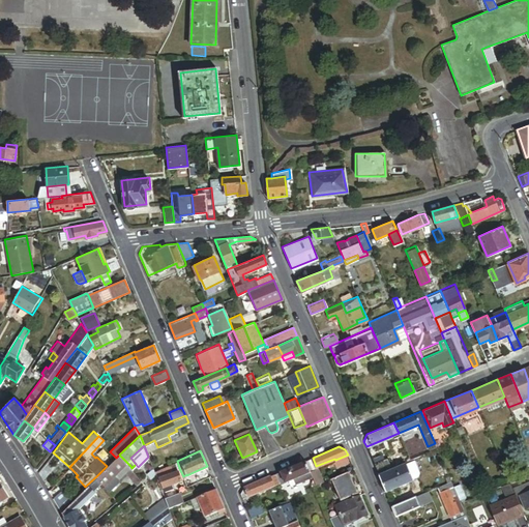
[(127,463),(119,455),(116,458),(107,466),(96,476),(100,481),(109,490),(120,479),(115,474),(127,463)]
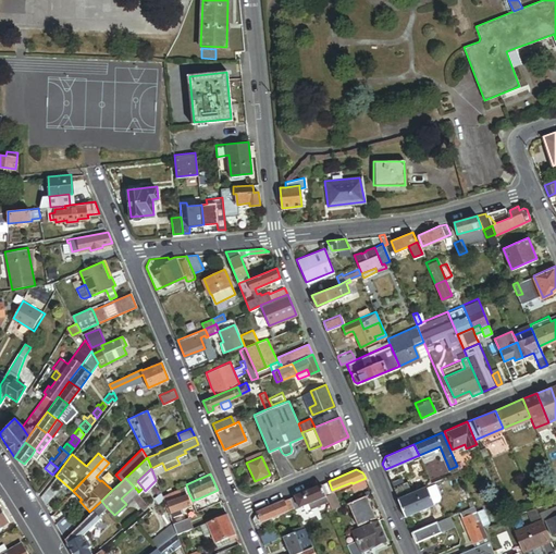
[(396,495),(410,490),(406,479),(392,485),(396,495)]
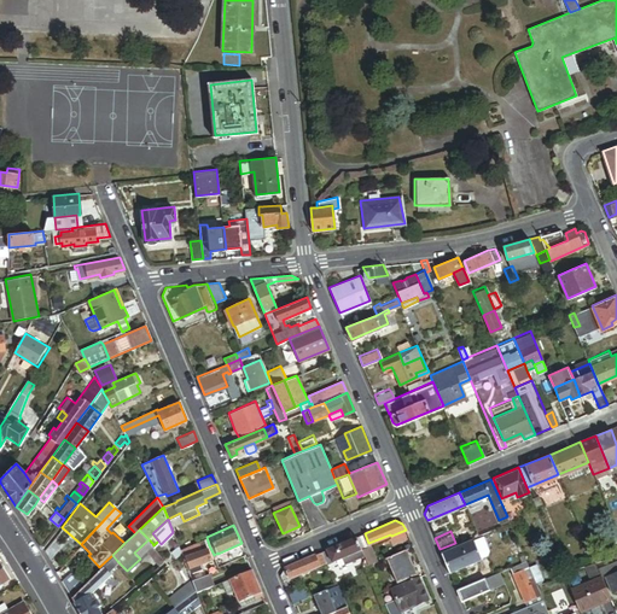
[(365,533),(356,537),(361,549),(367,563),(376,560),(368,543),(365,533)]
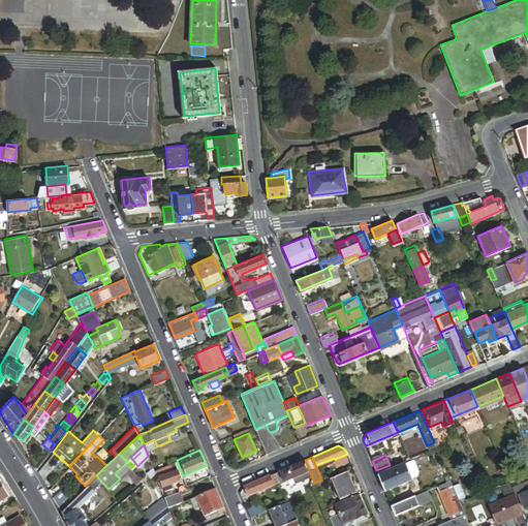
[(412,458),(404,462),(410,476),(415,474),(417,470),(412,458)]
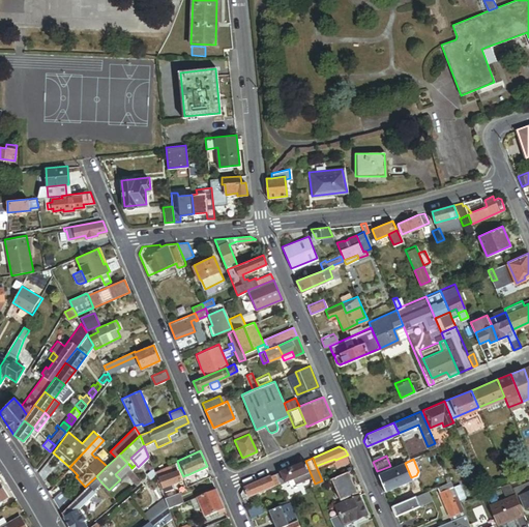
[(37,471),(42,478),(54,465),(47,460),(37,471)]
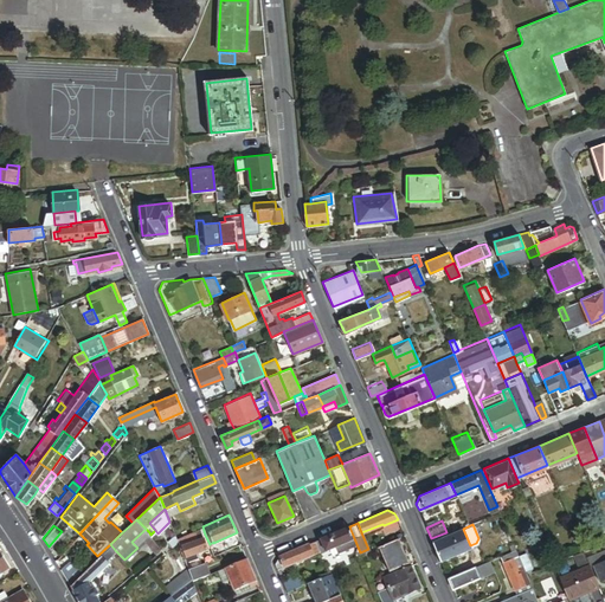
[(354,538),(349,526),(315,541),(320,551),(320,552),(354,538)]
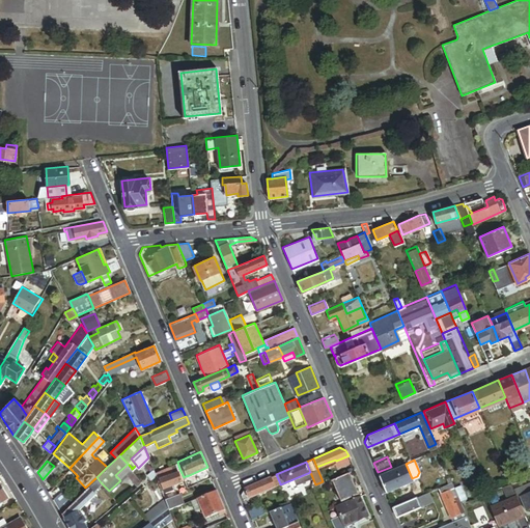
[(177,469),(175,463),(155,471),(157,475),(159,481),(161,480),(163,488),(171,484),(182,480),(177,469)]
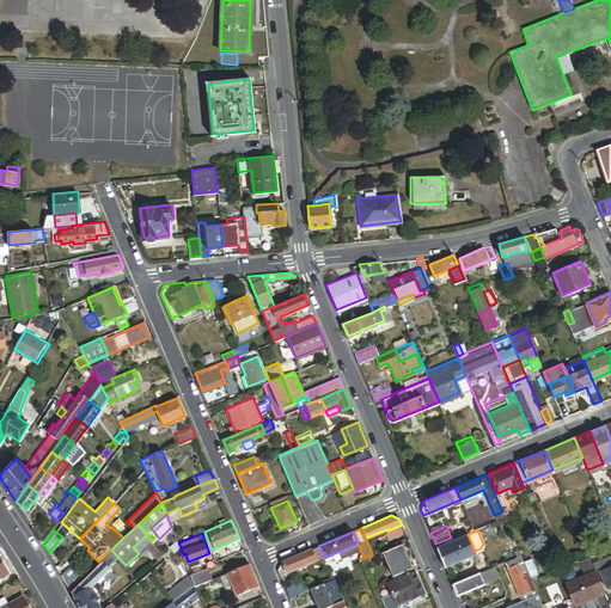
[(475,551),(468,534),(437,547),(444,565),(458,559),(463,557),(476,552),(475,551)]
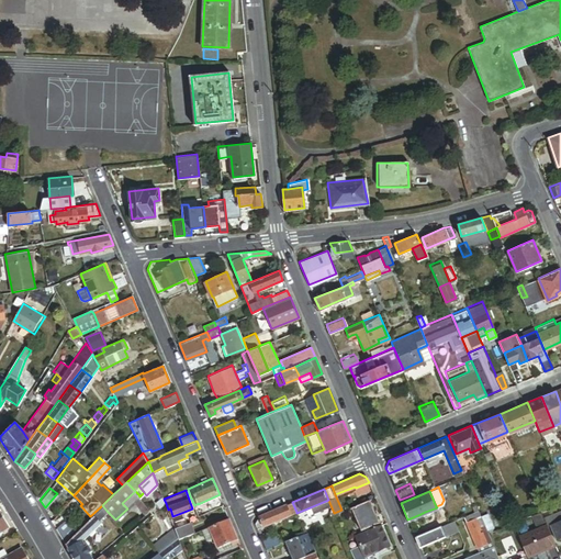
[(145,513),(149,510),(139,496),(138,494),(134,499),(145,513)]
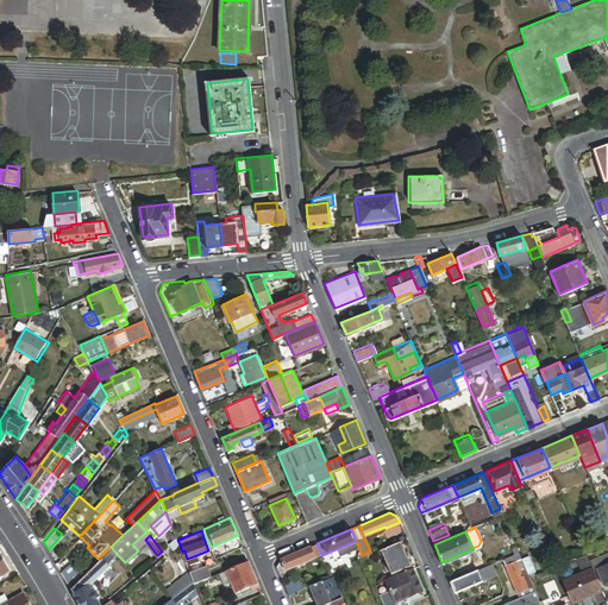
[(180,544),(177,540),(176,536),(169,540),(173,547),(180,544)]
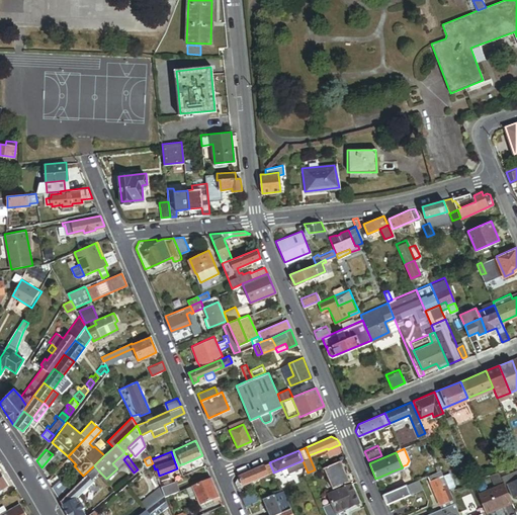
[(337,460),(323,466),(332,488),(348,481),(339,459),(337,460)]
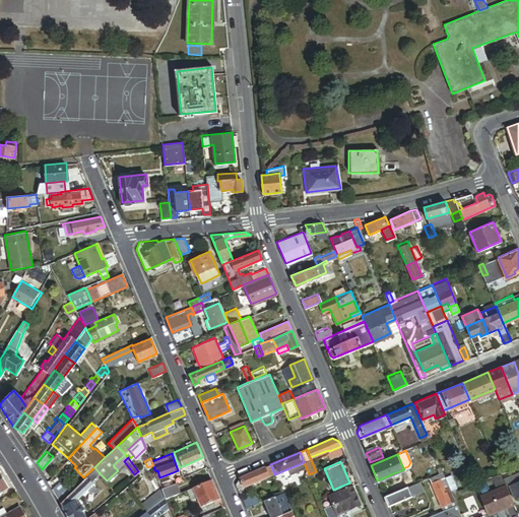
[(274,473),(270,464),(240,476),(236,482),(239,489),(274,473)]
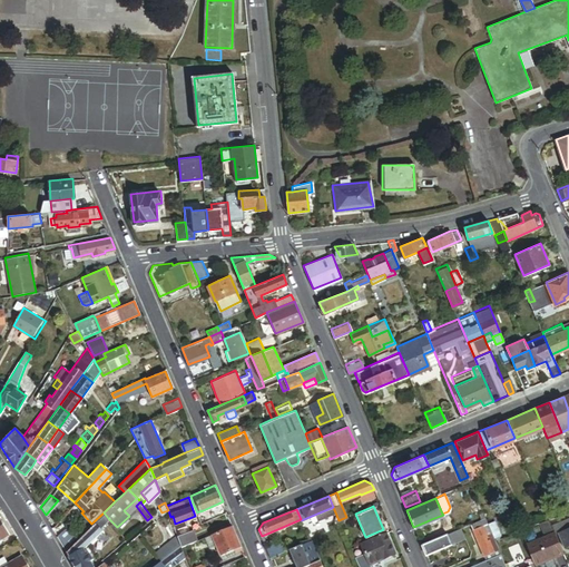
[(91,524),(90,525),(96,530),(108,518),(104,512),(91,524)]
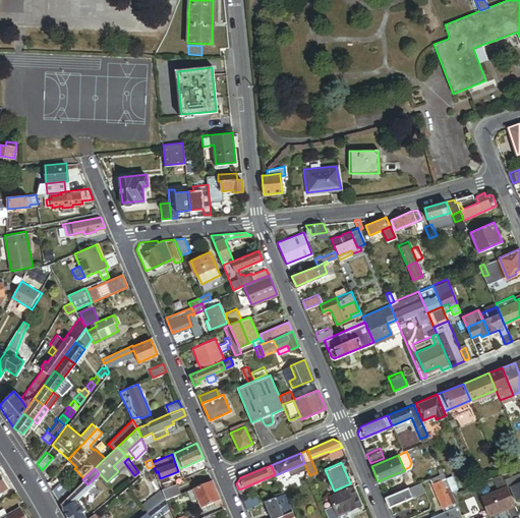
[(445,477),(442,471),(428,477),(443,510),(456,504),(451,492),(457,488),(451,474),(445,477)]
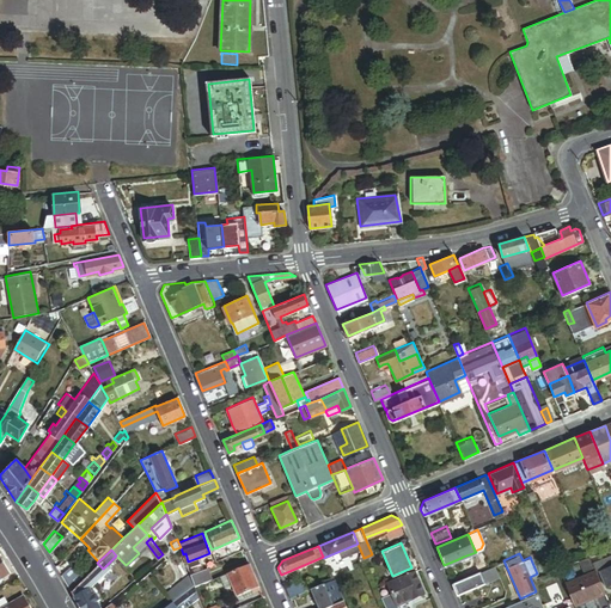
[(610,579),(610,558),(596,565),(603,583),(610,579)]
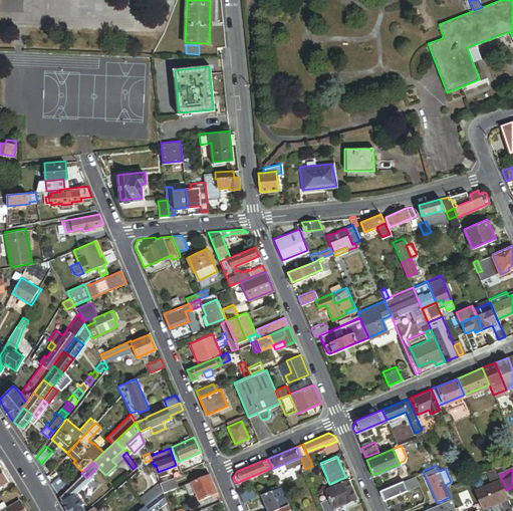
[(218,494),(210,472),(191,480),(195,490),(199,499),(212,494),(213,496),(218,494)]
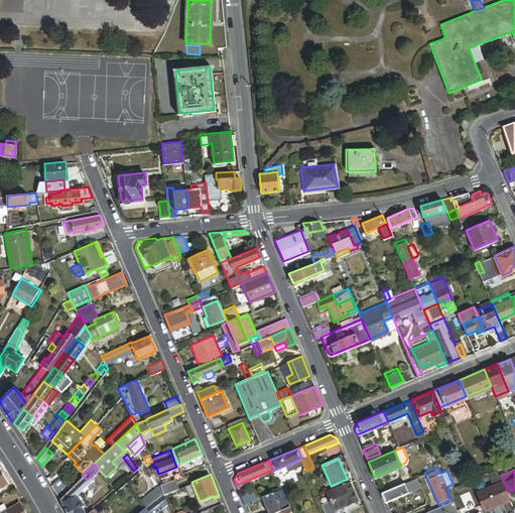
[(72,486),(61,475),(50,484),(59,498),(72,486)]
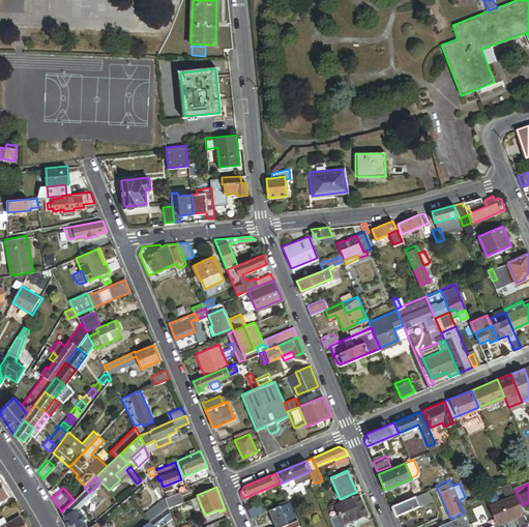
[(89,493),(84,488),(74,499),(61,511),(69,526),(85,526),(87,526),(84,520),(86,519),(83,514),(81,515),(78,509),(91,495),(89,493)]
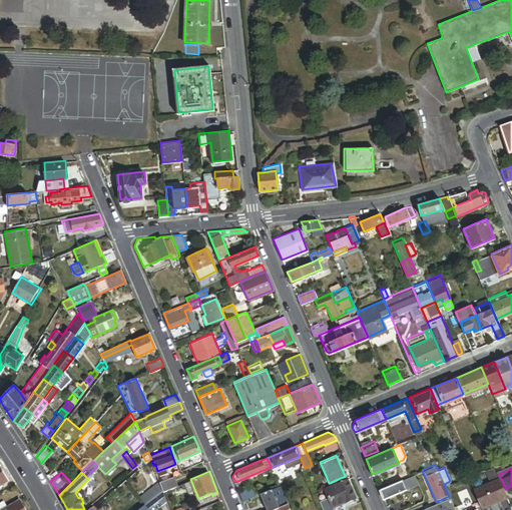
[(413,473),(401,478),(403,483),(405,482),(407,486),(405,487),(405,488),(417,483),(413,473)]
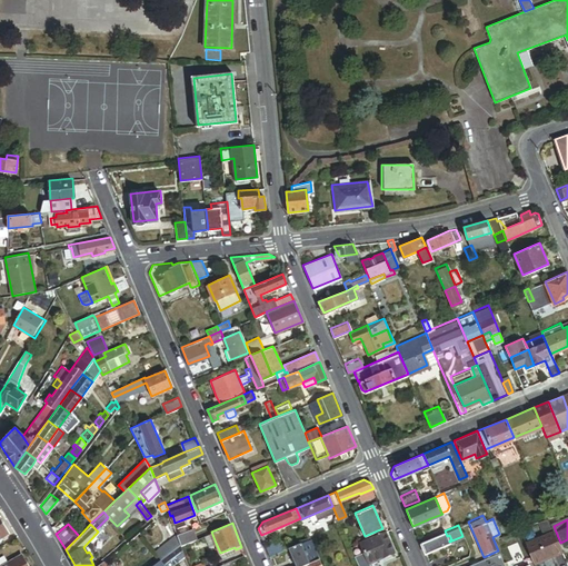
[(192,528),(177,534),(181,545),(197,538),(192,528)]
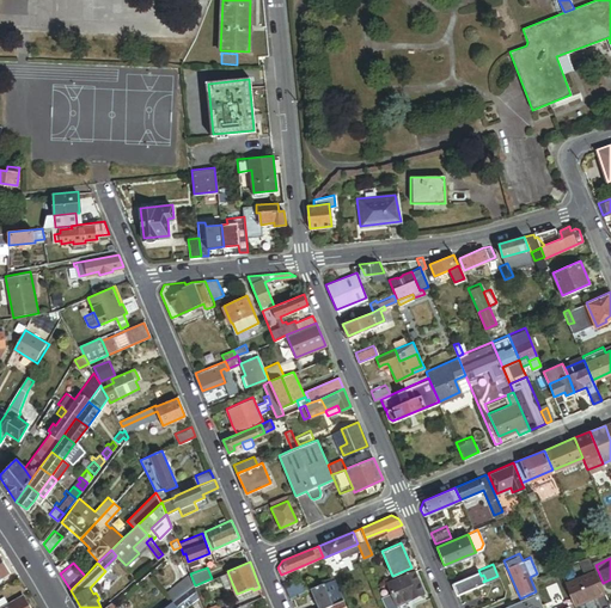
[(604,590),(594,569),(564,582),(573,603),(604,590)]
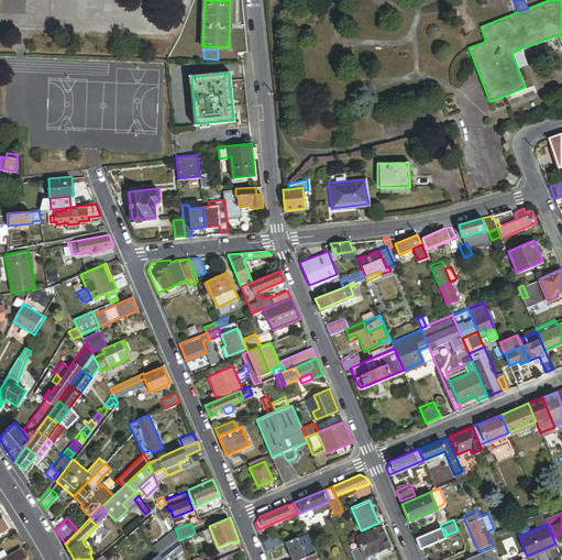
[(379,525),(354,536),(363,556),(388,546),(379,525)]
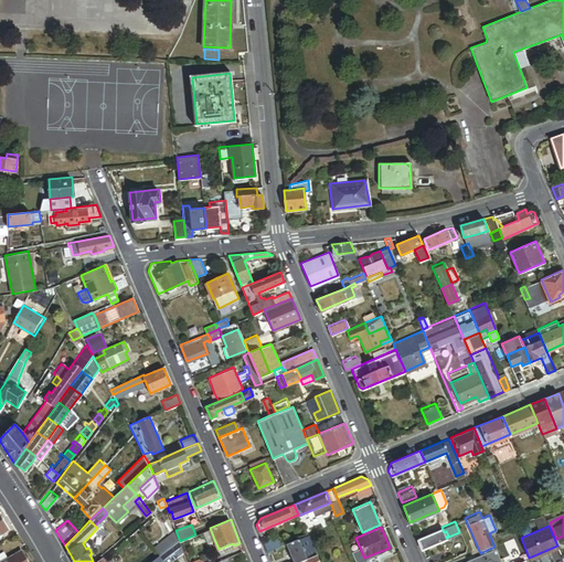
[(444,532),(442,527),(416,538),(421,548),(446,538),(446,537),(448,536),(446,531),(444,532)]
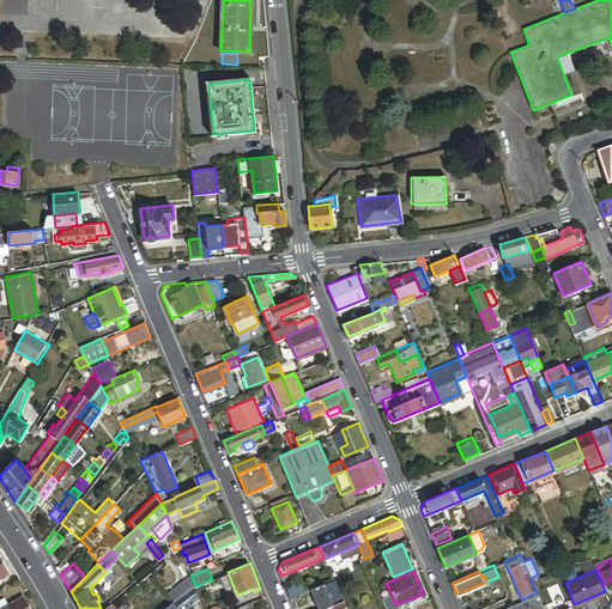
[(232,584),(228,572),(220,576),(225,588),(232,584)]
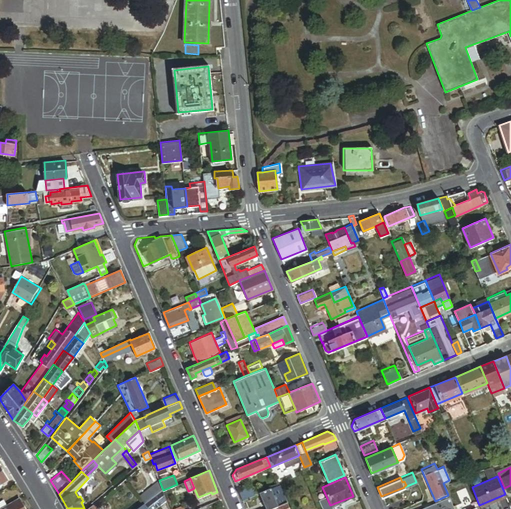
[(163,490),(159,480),(139,496),(145,503),(163,490)]
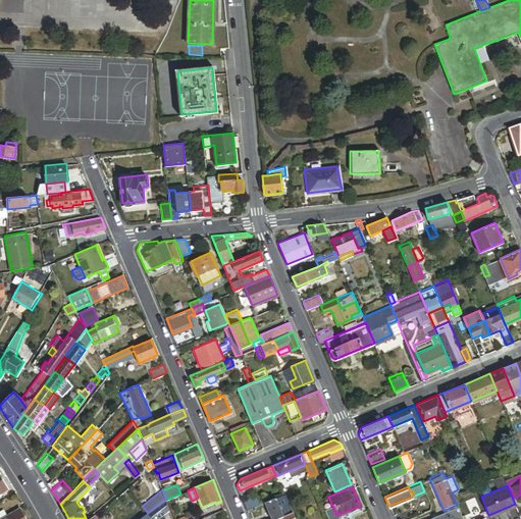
[(247,510),(260,504),(256,494),(243,500),(247,510)]
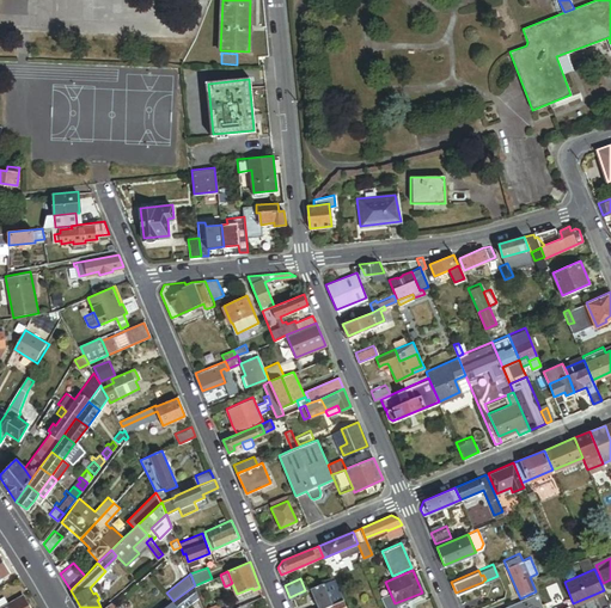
[(318,607),(322,607),(343,600),(334,578),(311,588),(318,607)]
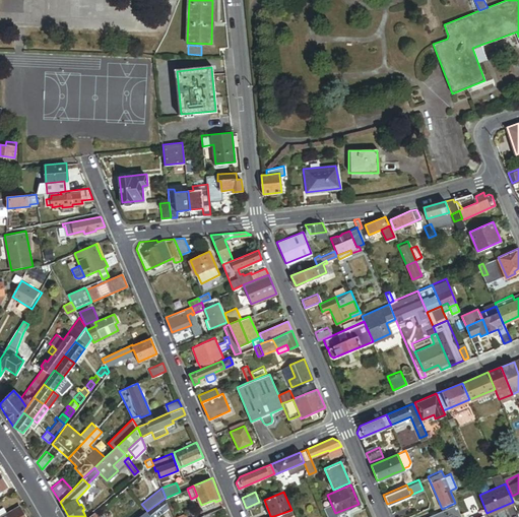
[(155,516),(169,508),(166,498),(147,511),(150,516),(155,516)]
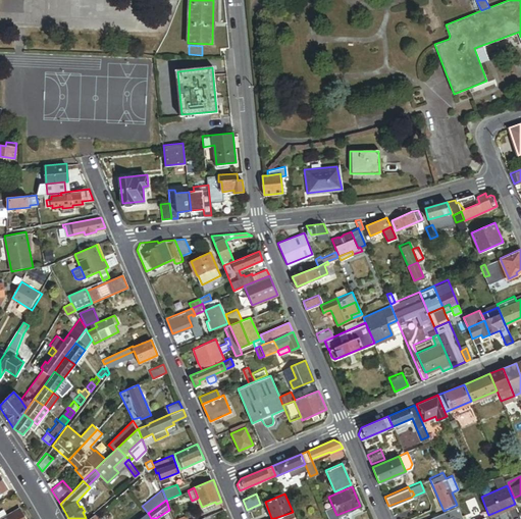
[(463,518),(457,505),(444,511),(424,518),(463,518)]
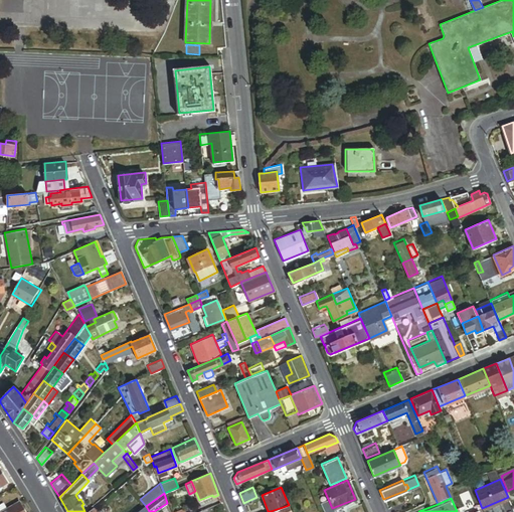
[(25,511),(18,501),(0,510),(0,511),(25,511)]
